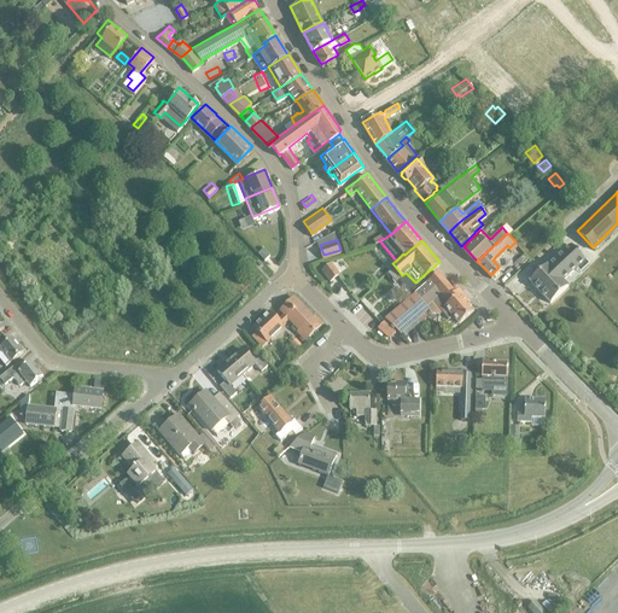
[(560,278),(581,260),(582,257),(577,251),(578,250),(575,247),(575,249),(569,243),(547,263),(546,262),(529,278),(548,299),(566,284),(560,278)]
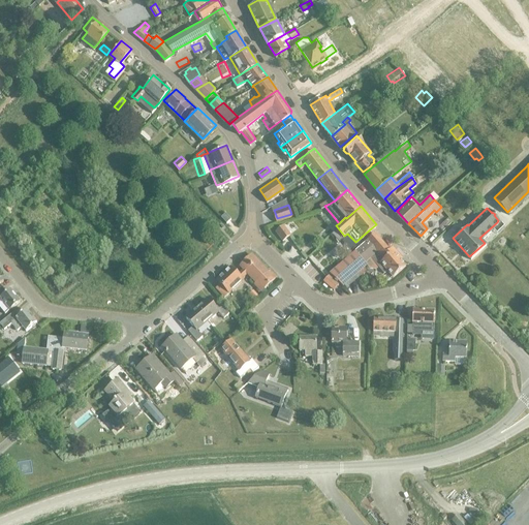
[(225,211),(221,215),(226,220),(231,216),(225,211)]
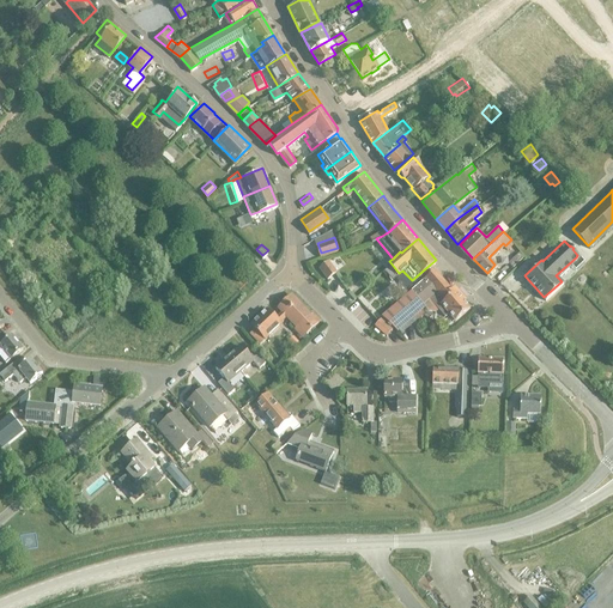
[(513,263),(522,255),(519,250),(508,259),(513,263)]
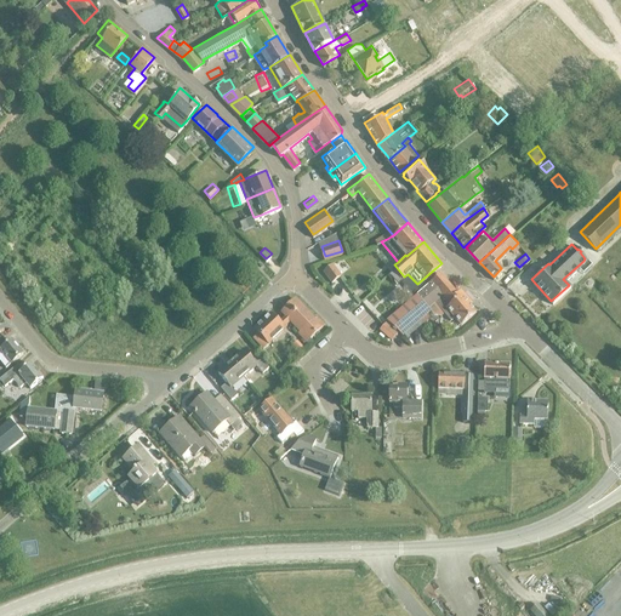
[(330,280),(340,273),(331,262),(322,269),(330,280)]
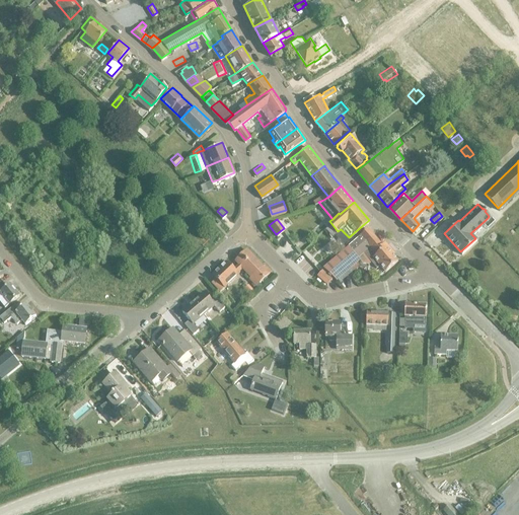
[(368,262),(370,260),(375,267),(378,264),(383,270),(396,260),(391,253),(393,251),(384,241),(380,244),(367,227),(322,265),(336,278),(359,259),(362,261),(368,262)]
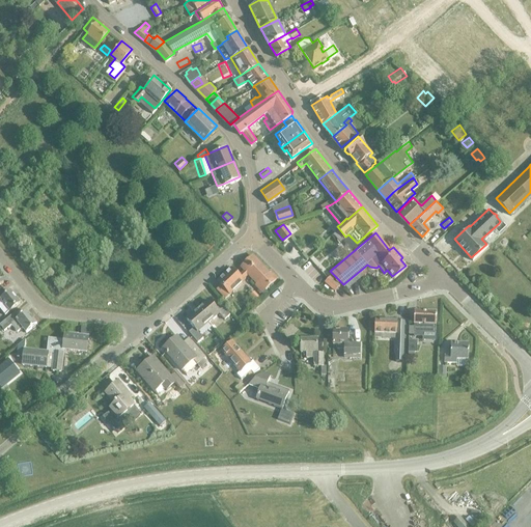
[(241,271),(245,275),(248,272),(256,281),(254,283),(260,290),(276,276),(270,269),(268,271),(252,254),(241,265),(244,269),(241,271)]
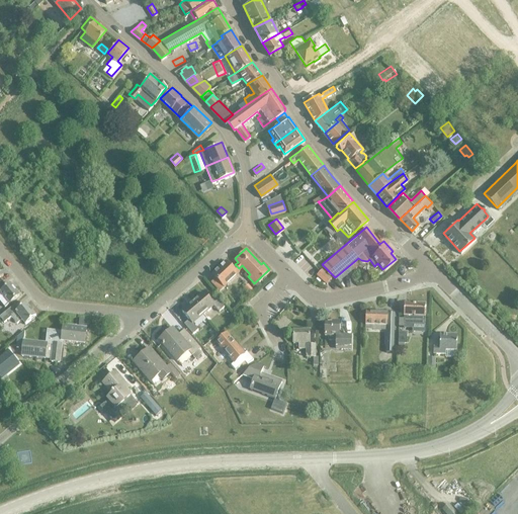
[(239,268),(235,264),(232,267),(226,260),(211,273),(214,276),(210,280),(219,288),(237,272),(236,271),(239,268)]
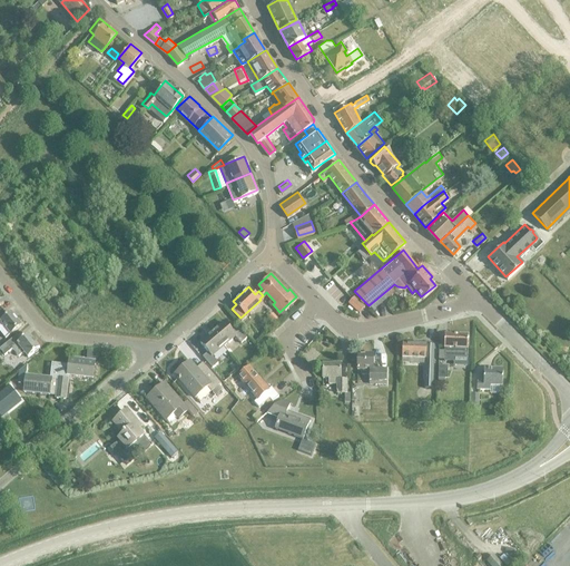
[(359,310),(363,305),(353,295),(347,301),(359,310)]
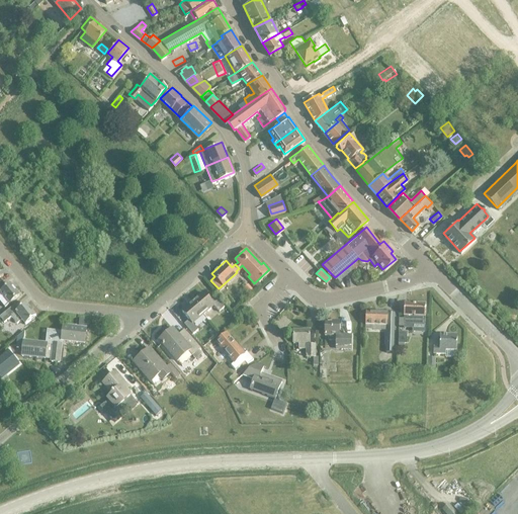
[(5,283),(2,279),(0,280),(0,289),(8,301),(18,292),(9,280),(5,283)]
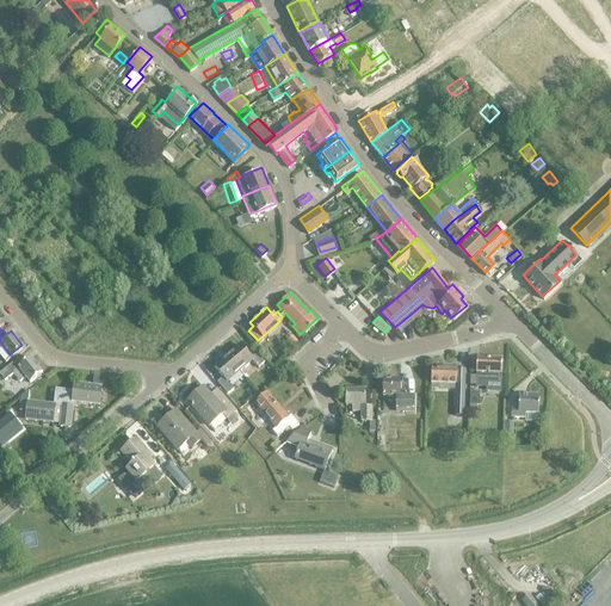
[(292,332),(288,336),(295,344),(300,340),(292,332)]
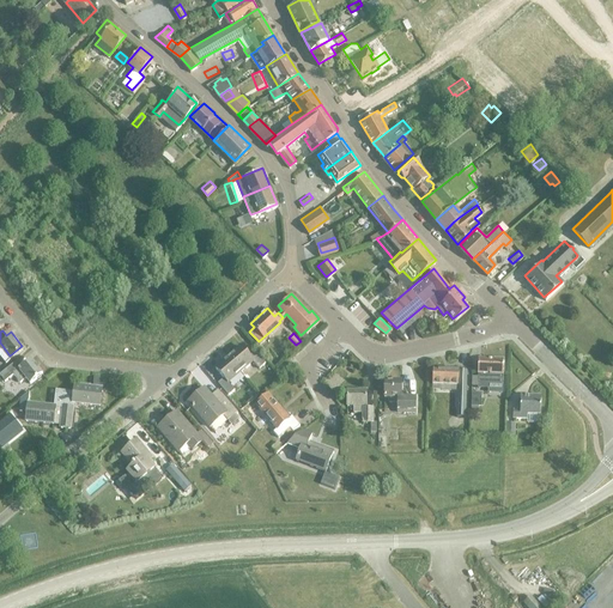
[(229,354),(241,368),(252,359),(258,366),(265,362),(254,348),(248,353),(241,345),(229,354)]
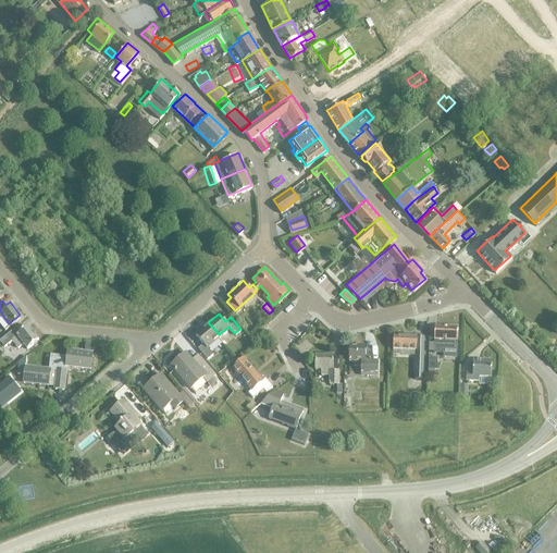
[(4,333),(15,324),(12,321),(1,330),(4,333)]
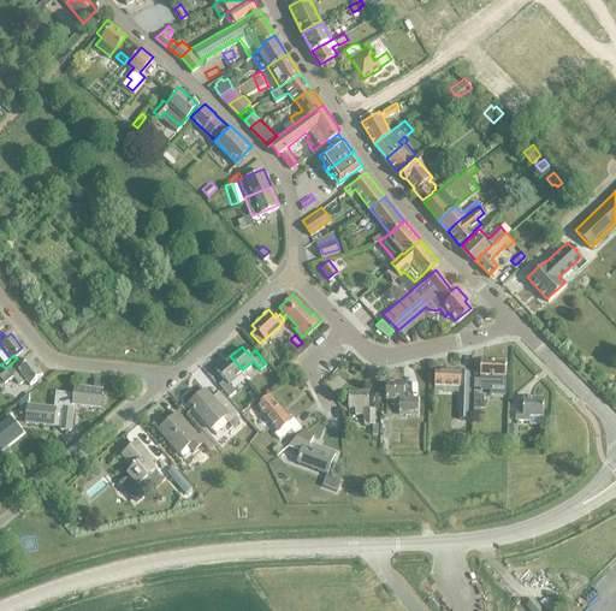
[(242,369),(230,356),(215,368),(224,378),(218,383),(229,395),(235,390),(227,381),(242,369)]
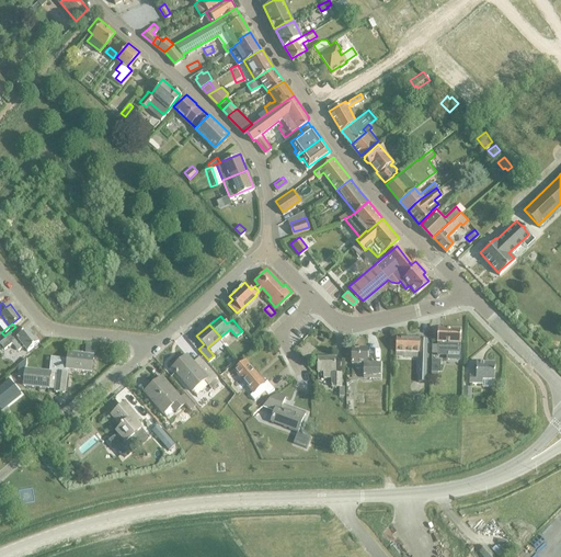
[(38,340),(27,327),(20,332),(15,327),(4,336),(0,339),(0,342),(3,348),(11,341),(18,349),(23,344),(26,349),(38,340)]
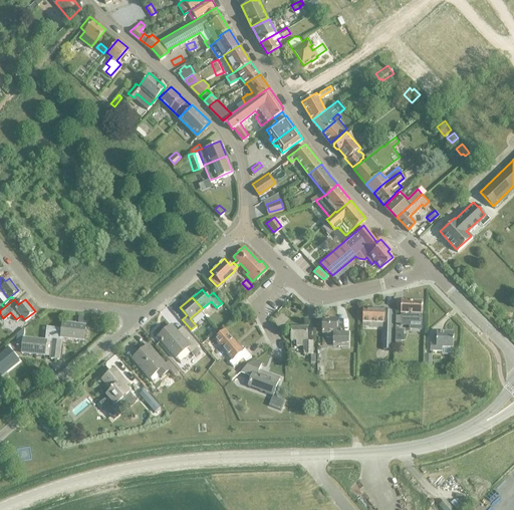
[(422,299),(401,299),(400,310),(401,310),(401,318),(421,319),(422,299)]
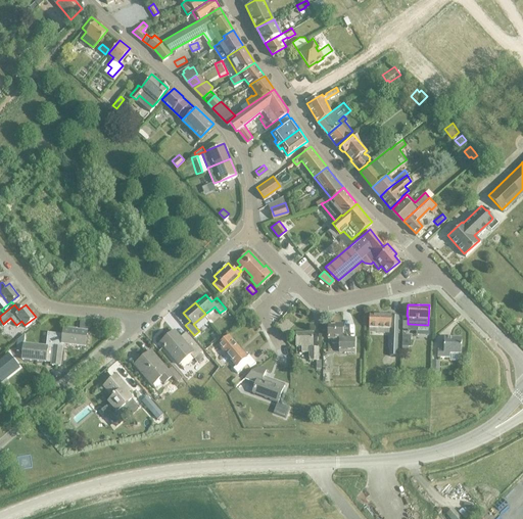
[(396,337),(397,314),(368,313),(368,325),(389,326),(389,337),(396,337)]
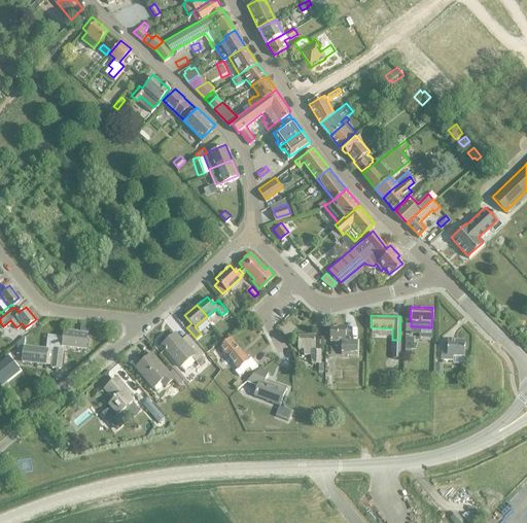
[(356,352),(356,339),(344,339),(344,325),(329,326),(329,339),(334,339),(334,344),(341,344),(341,349),(348,349),(348,352),(356,352)]
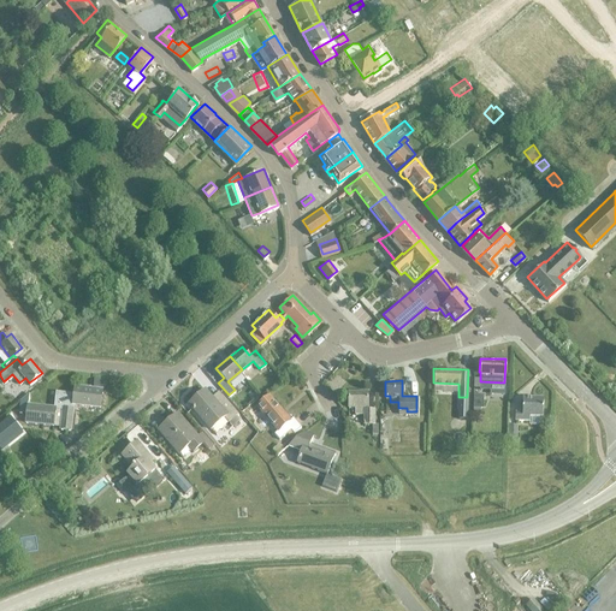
[(55,391),(54,407),(63,408),(63,407),(72,407),(72,402),(100,404),(101,387),(75,385),(73,392),(55,391)]
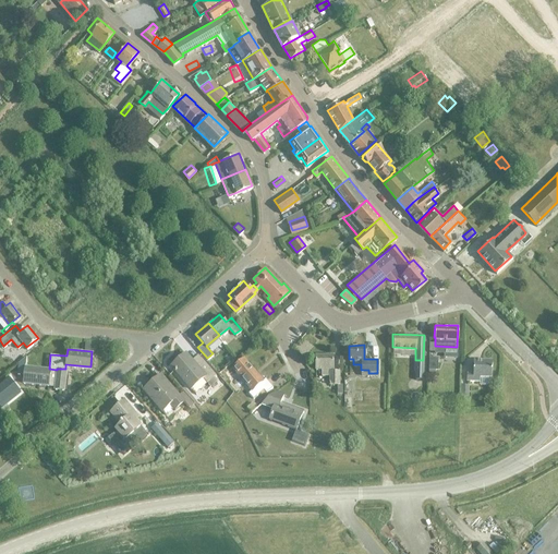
[(206,381),(215,373),(199,357),(194,361),(185,351),(170,363),(190,386),(202,376),(206,381)]
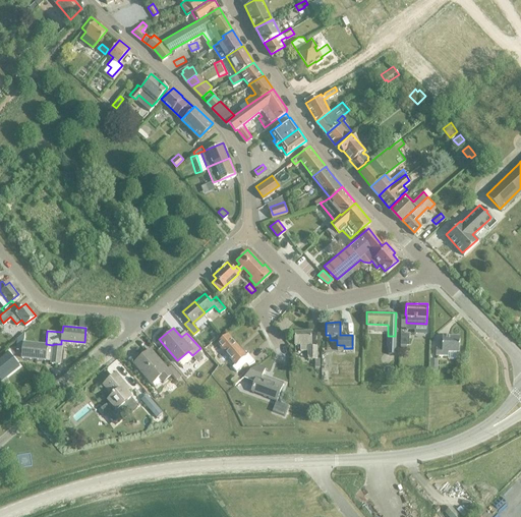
[(16,337),(15,347),(21,347),(21,356),(45,358),(45,357),(51,358),(51,361),(59,362),(61,344),(53,344),(53,345),(46,344),(23,342),(24,330),(16,337)]
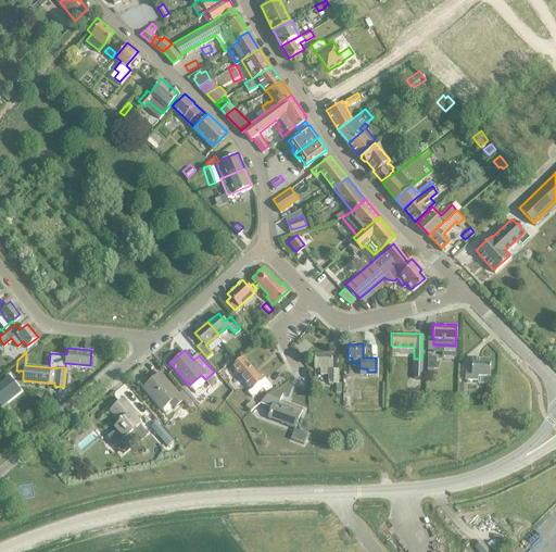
[(340,390),(340,381),(337,381),(337,368),(331,368),(331,352),(314,352),(314,366),(319,366),(319,372),(328,372),(328,381),(335,381),(335,390),(340,390)]
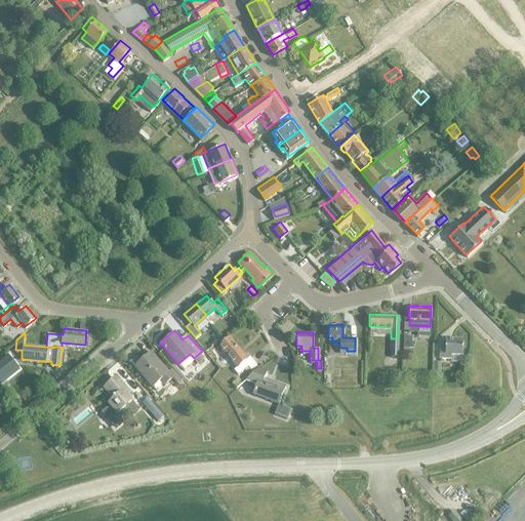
[(404,334),(404,347),(412,347),(412,334),(404,334)]
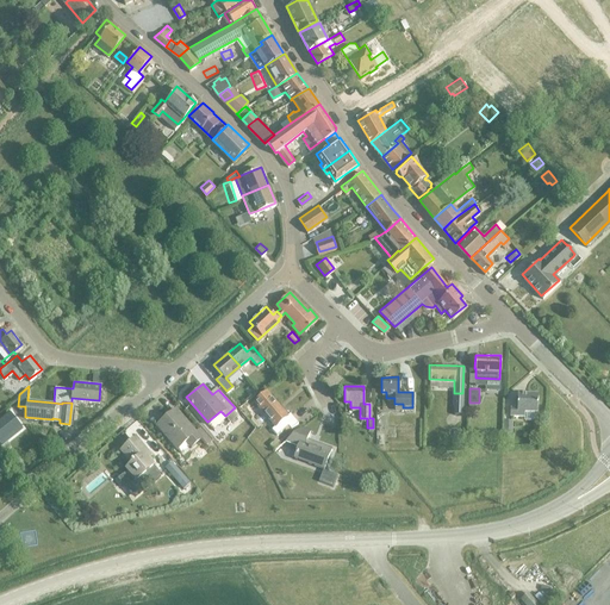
[(291,426),(297,420),(288,411),(286,413),(265,390),(253,400),(274,424),(271,426),(277,434),(287,423),(291,426)]
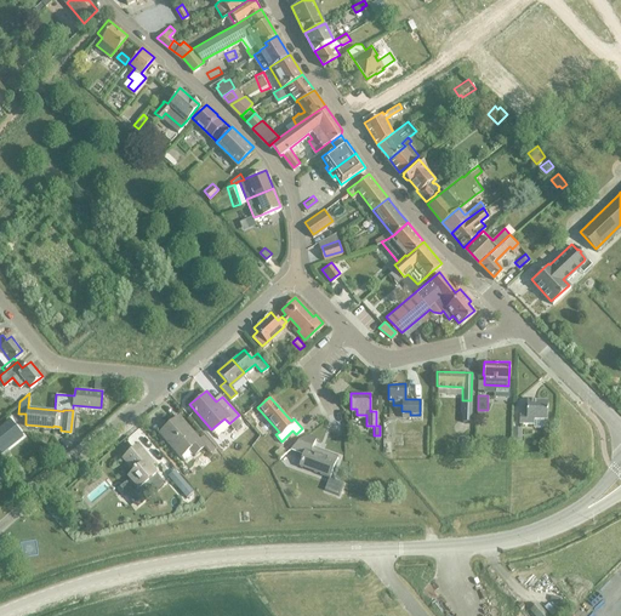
[(519,412),(519,420),(534,421),(534,416),(547,417),(547,399),(527,398),(527,412),(519,412)]
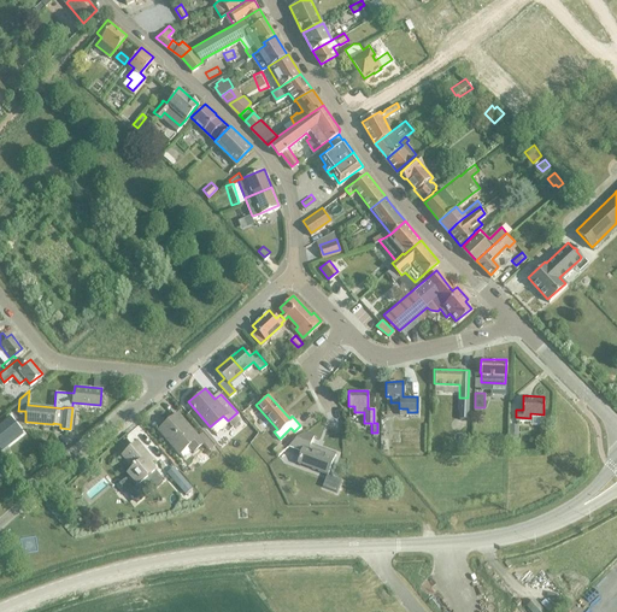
[(9,413),(0,419),(0,446),(22,429),(9,413)]
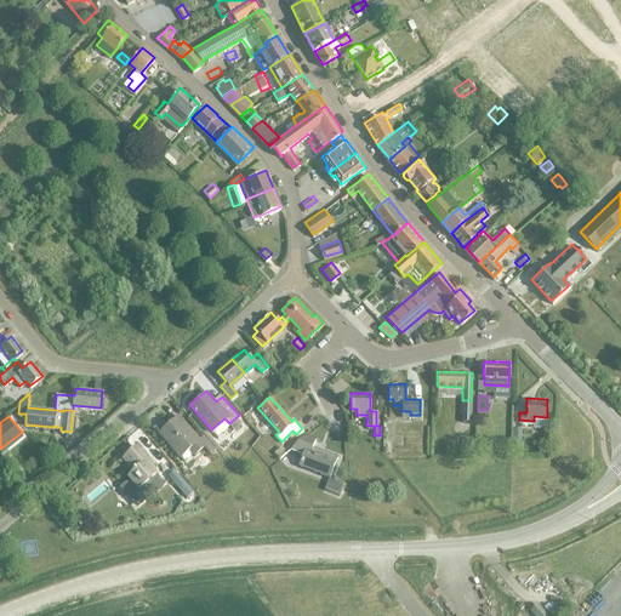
[(204,444),(199,439),(188,426),(181,431),(172,420),(159,431),(180,455),(188,448),(193,454),(204,444)]
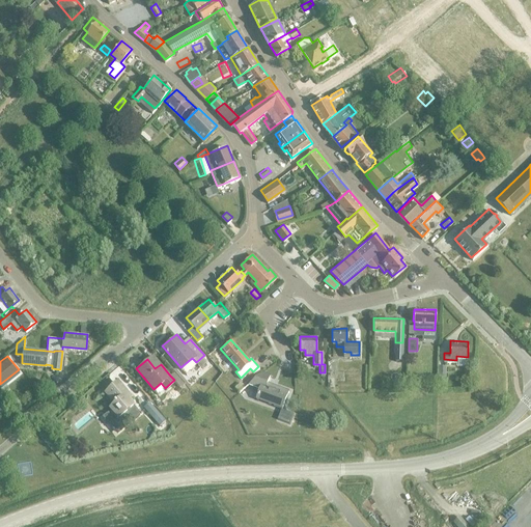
[(281,405),(286,389),(275,385),(274,389),(263,385),(269,373),(264,371),(260,370),(248,382),(259,386),(255,396),(281,405)]
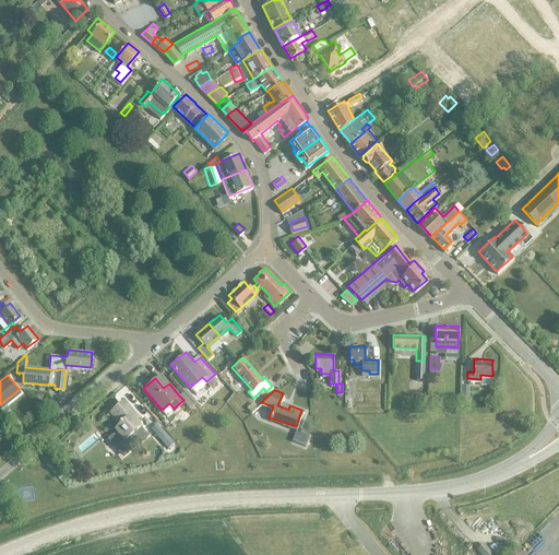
[(117,427),(109,435),(123,452),(147,432),(141,424),(140,425),(131,415),(133,413),(123,400),(111,410),(121,422),(116,426),(117,427)]
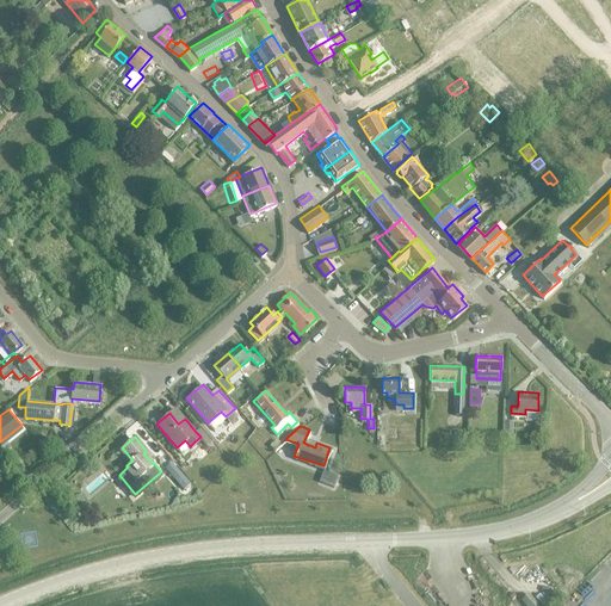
[(276,438),(270,443),(275,447),(281,443),(276,438)]
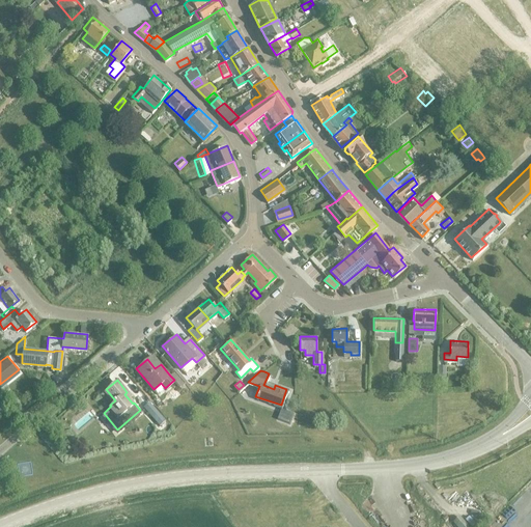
[(148,401),(144,406),(155,418),(159,423),(165,419),(149,401),(148,401)]
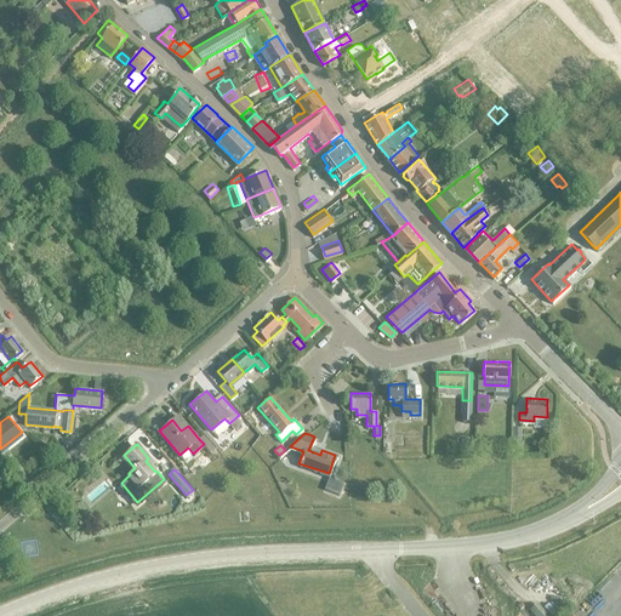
[(551,615),(539,602),(530,608),(537,615),(551,615)]
